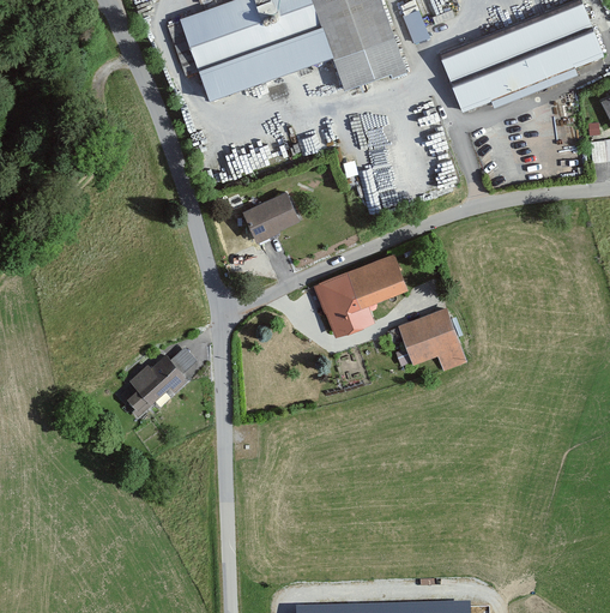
[(404,68),(380,0),(234,0),(180,19),(209,100),(332,58),(344,89),(404,68)]
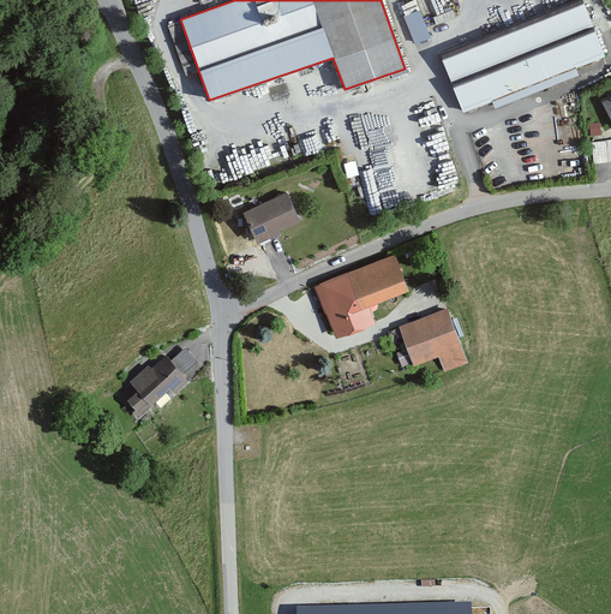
[(430,37),(417,0),(414,0),(402,5),(417,42),(430,37)]
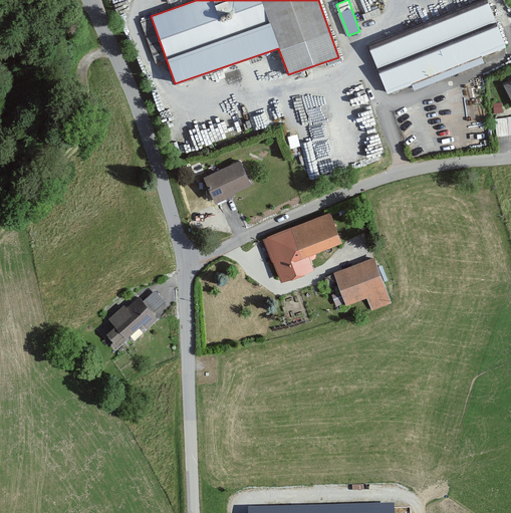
[(487,0),(369,48),(389,94),(506,46),(487,0)]
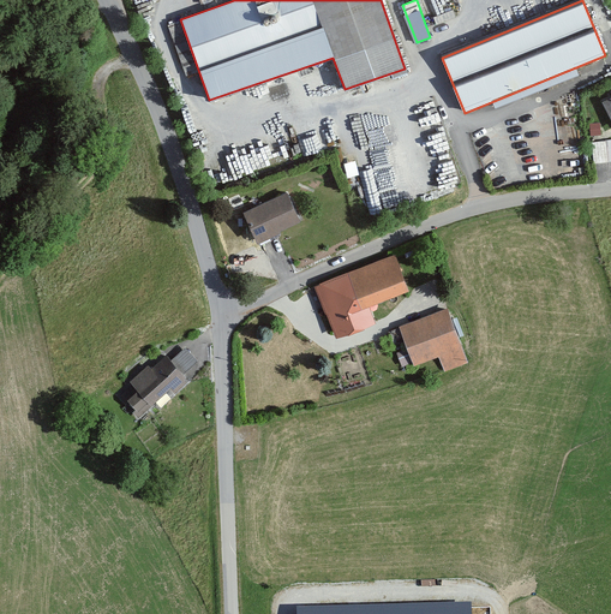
[(601,135),(600,124),(591,124),(592,135),(601,135)]
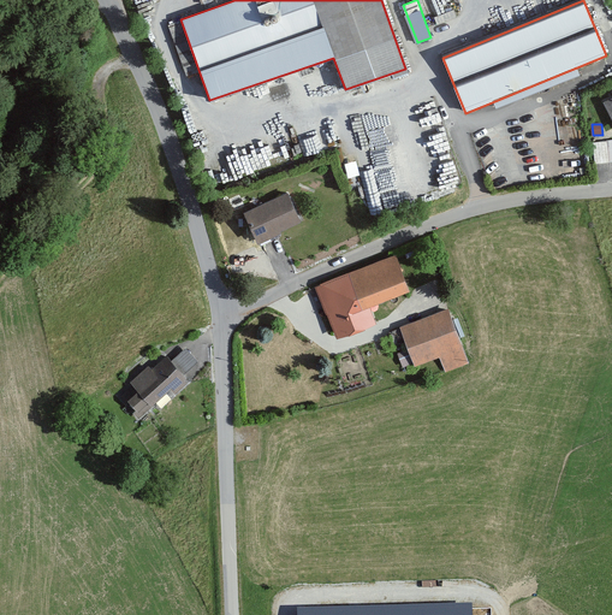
[(611,140),(593,142),(595,164),(611,161),(611,140)]
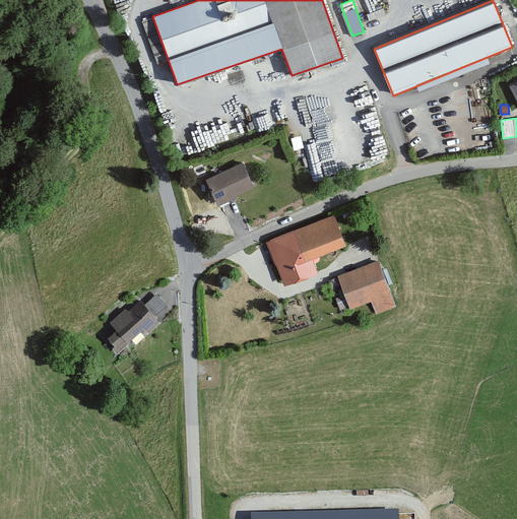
[(253,187),(240,163),(205,181),(217,204),(253,187)]
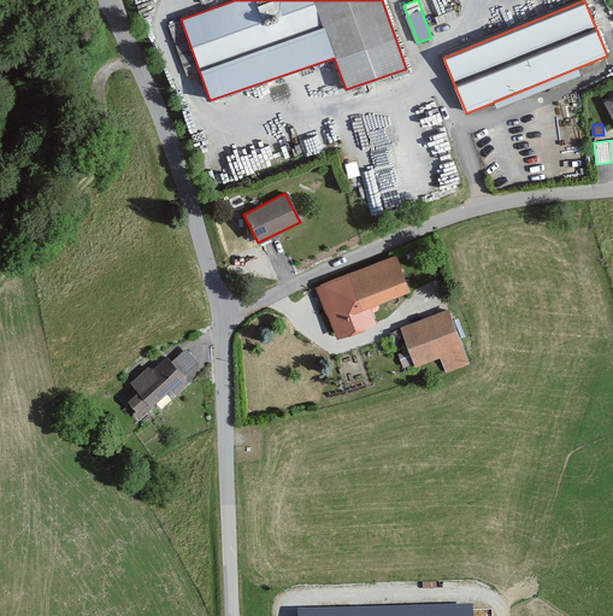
[(335,338),(377,322),(370,304),(407,289),(395,257),(316,287),(335,338)]
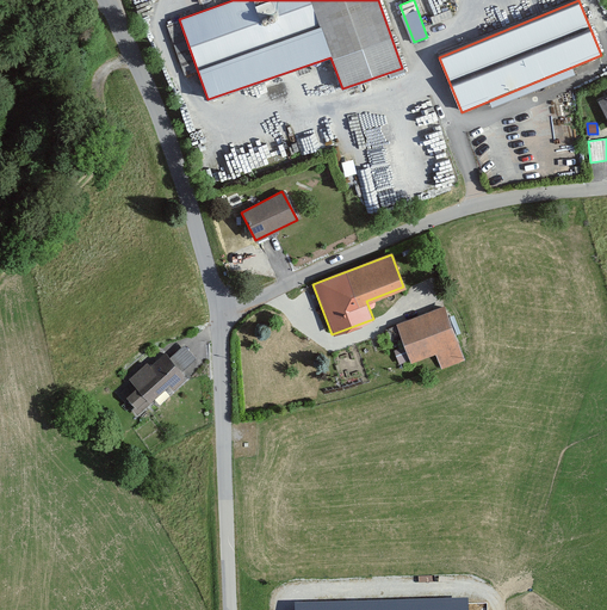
[(465,359),(445,306),(396,325),(404,346),(394,350),(400,365),(435,352),(441,368),(465,359)]
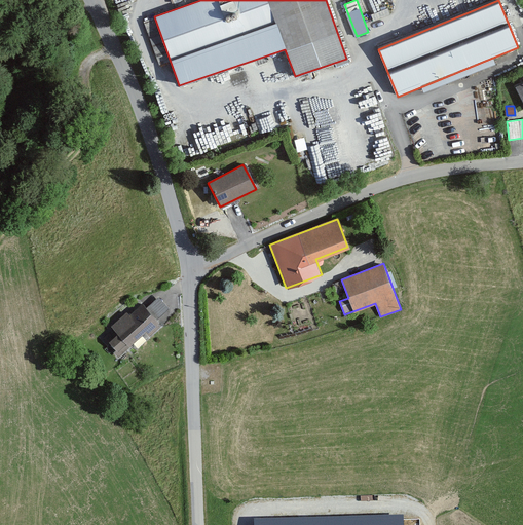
[(158,321),(142,303),(129,314),(127,312),(112,327),(115,331),(105,340),(119,355),(158,321)]
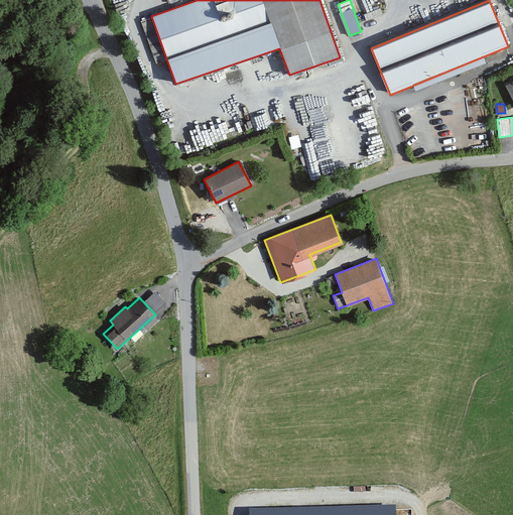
[(397,514),(397,505),(253,509),(253,514),(397,514)]
